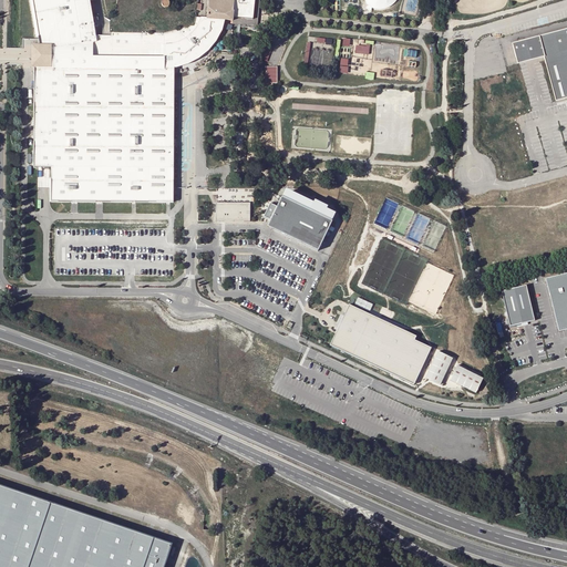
[(194,26),(164,33),(111,32),(110,35),(95,35),(90,1),(94,0),(31,0),(39,45),(31,45),(32,55),(32,68),(34,68),(33,167),(38,167),(50,167),(50,202),(173,202),(174,168),(174,82),(174,79),(174,68),(174,61),(178,61),(185,59),(191,55),(194,54),(197,52),(199,50),(205,45),(209,39),(212,35),(214,32),(216,27),(217,23),(218,20),(225,20),(233,21),(233,26),(257,29),(259,0),(234,0),(235,0),(229,0),(208,0),(207,18),(200,18),(196,17),(194,26)]
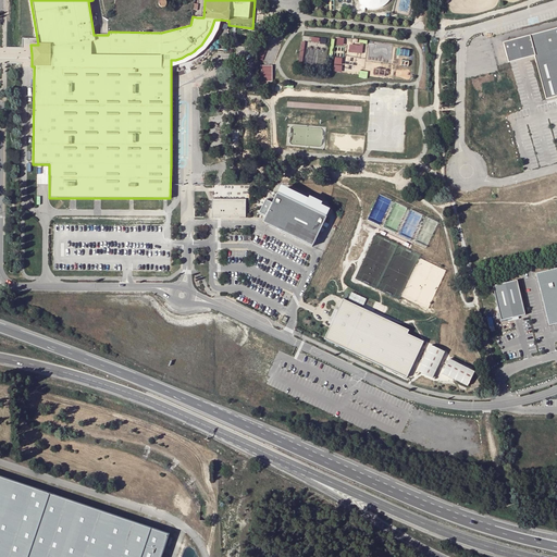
[(221,20),(214,20),(213,23),(212,26),(210,32),(208,35),(206,38),(201,45),(196,49),(194,51),(190,53),(187,54),(182,58),(175,60),(171,60),(171,66),(176,65),(183,64),(184,63),(189,61),(194,59),(199,56),(206,48),(211,42),(214,37),(217,32),(219,27),(220,23),(221,20)]
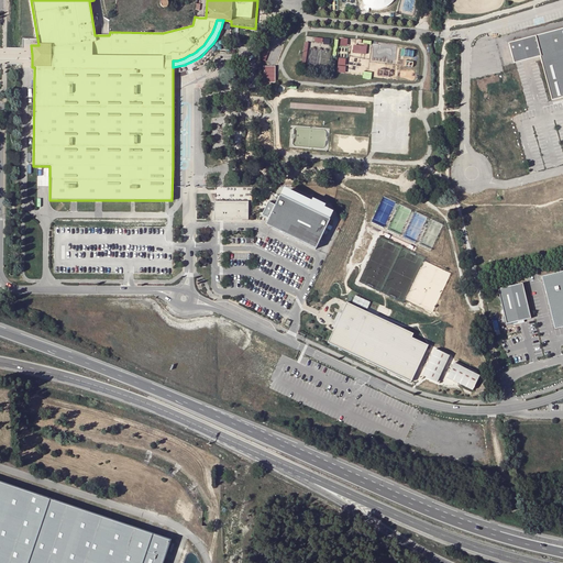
[(562,29),(508,43),(514,64),(540,57),(552,100),(562,97),(562,29)]
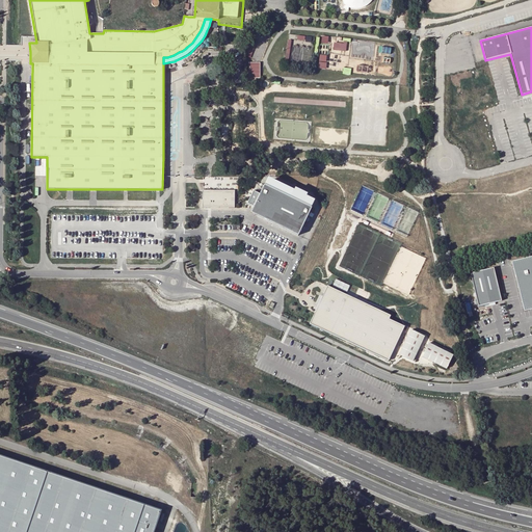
[(319,68),(326,69),(328,55),(321,54),(319,68)]
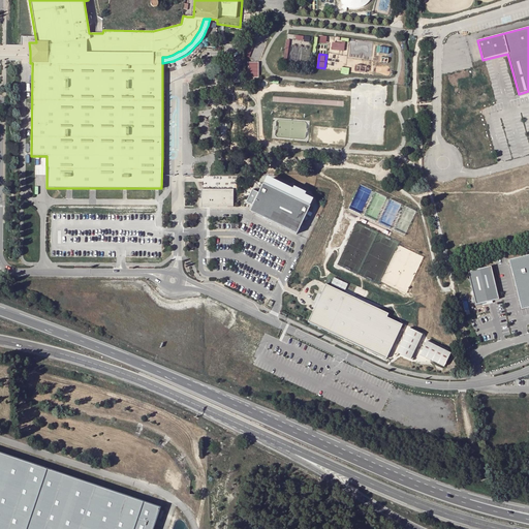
[(262,184),(249,212),(297,235),(310,207),(262,184)]
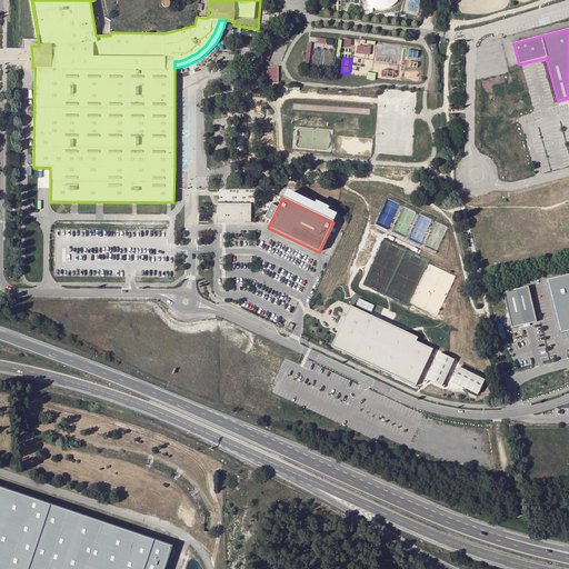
[(251,203),(217,203),(217,222),(250,222),(251,203)]
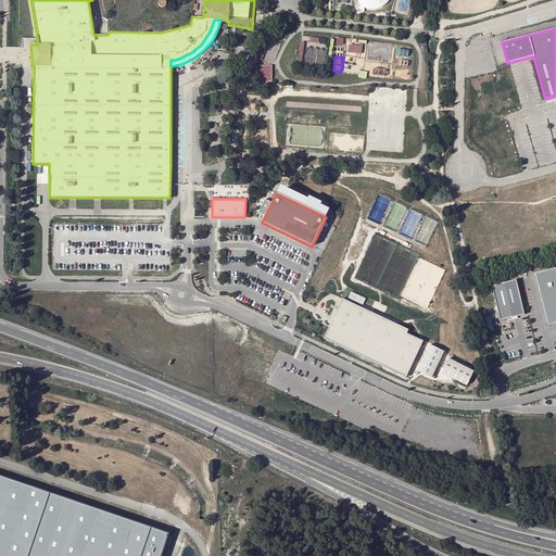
[(555,267),(534,274),(547,326),(555,323),(555,267)]
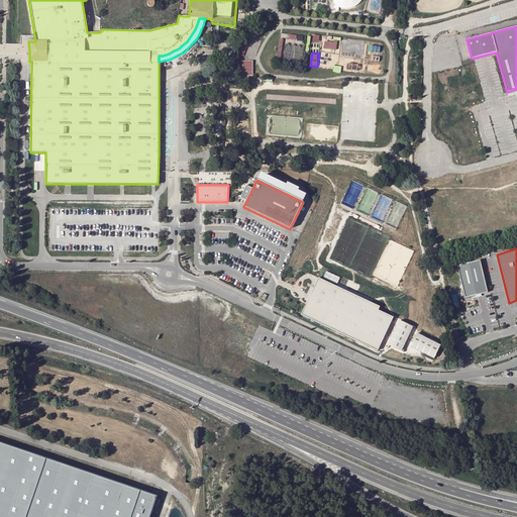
[(483,265),(460,270),(467,299),(489,294),(483,265)]
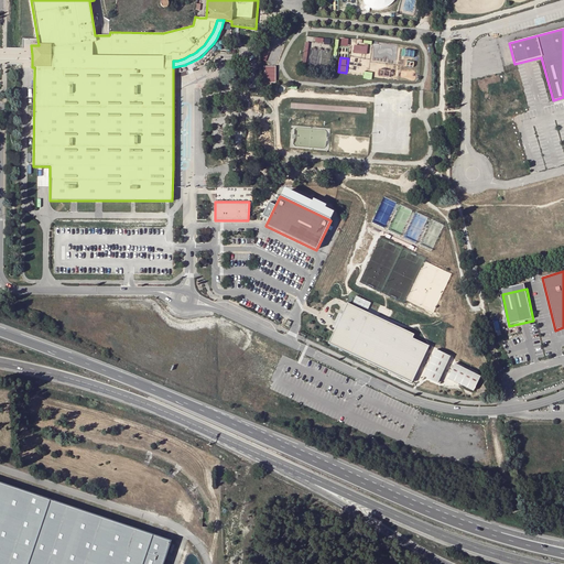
[(367,314),(346,304),(327,344),(348,354),(367,314)]
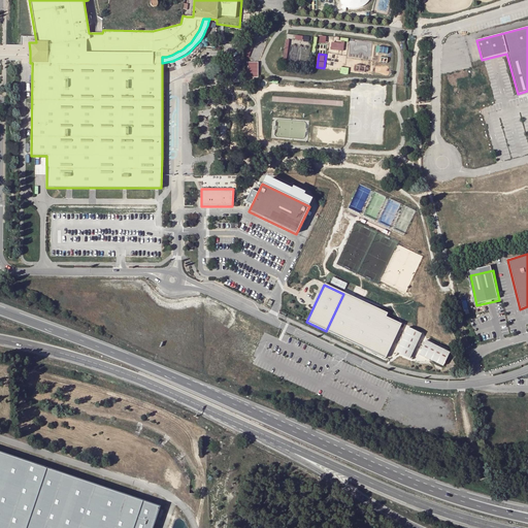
[(386,314),(343,294),(326,331),(385,359),(400,325),(384,317),(386,314)]
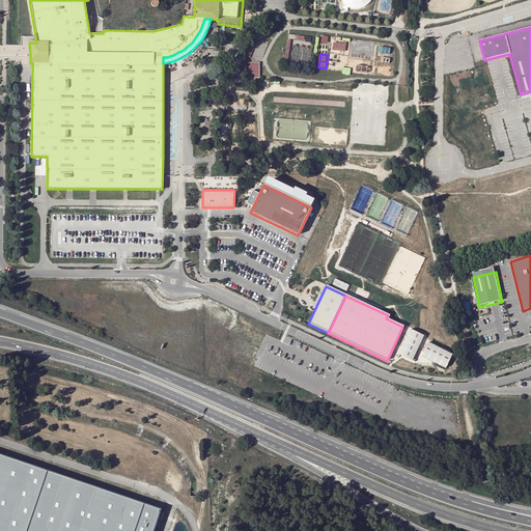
[(410,328),(397,354),(412,360),(424,335),(410,328)]
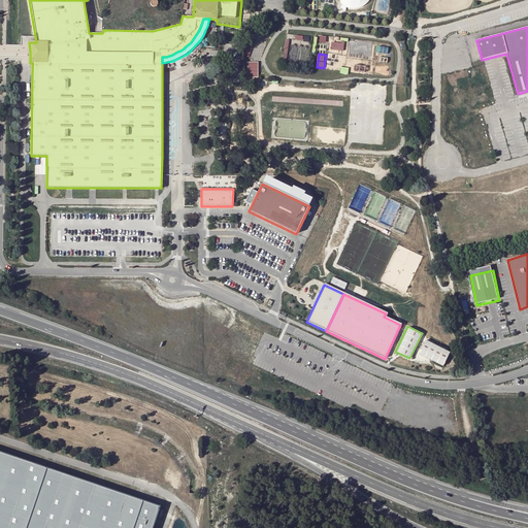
[(425,339),(418,353),(442,365),(450,352),(425,339)]
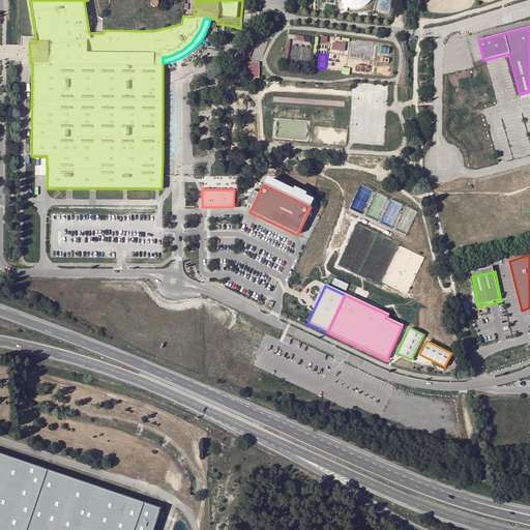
[(0,529),(152,529),(160,508),(0,453),(0,529)]
